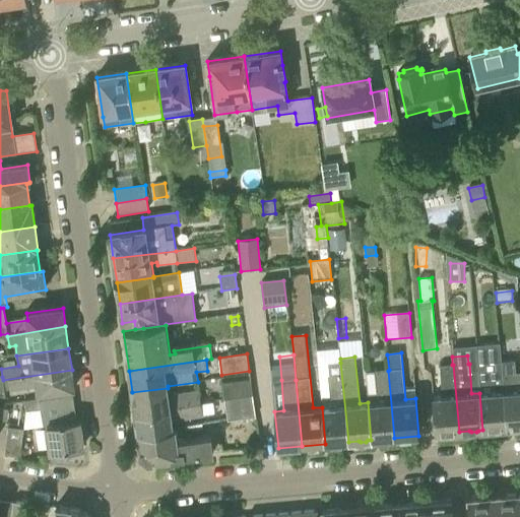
[(519,389),(518,390),(516,360),(514,360),(501,361),(500,361),(506,428),(516,427),(518,428),(519,428),(519,389)]
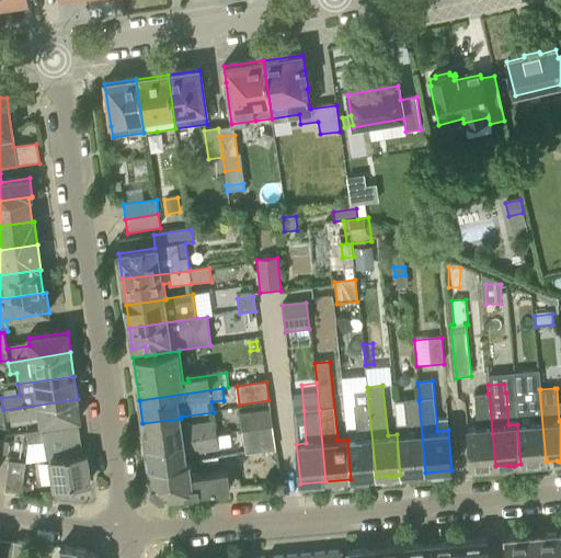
[(535,463),(546,462),(539,389),(524,390),(525,403),(517,403),(518,424),(517,424),(521,464),(525,464),(527,465),(533,464),(535,463)]
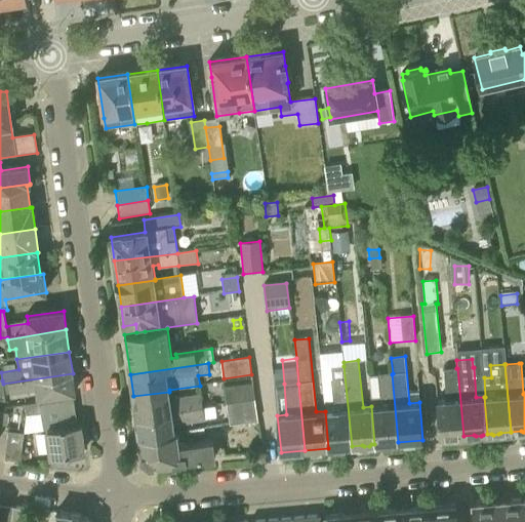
[(341,447),(352,446),(344,366),(331,367),(332,379),(331,379),(333,402),(324,403),(325,411),(328,448),(332,448),(334,449),(338,448),(341,447)]
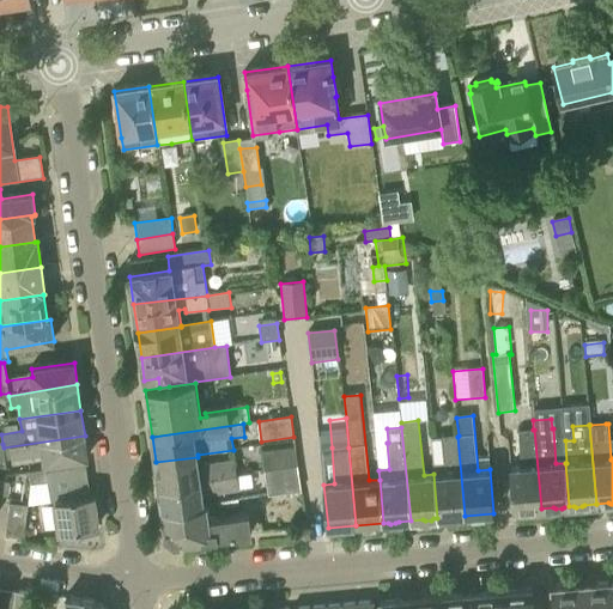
[(529,510),(541,509),(534,430),(533,430),(517,432),(521,467),(509,468),(514,511),(517,511),(520,512),(527,512),(529,510)]
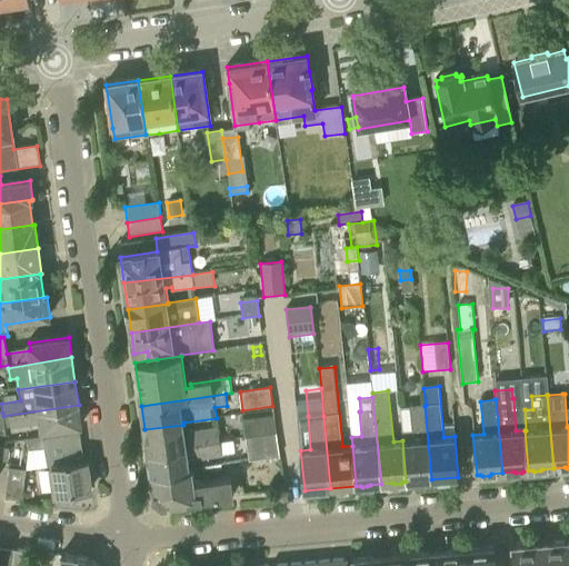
[(10,429),(39,425),(41,433),(81,426),(79,405),(3,416),(6,429),(10,428),(10,429)]
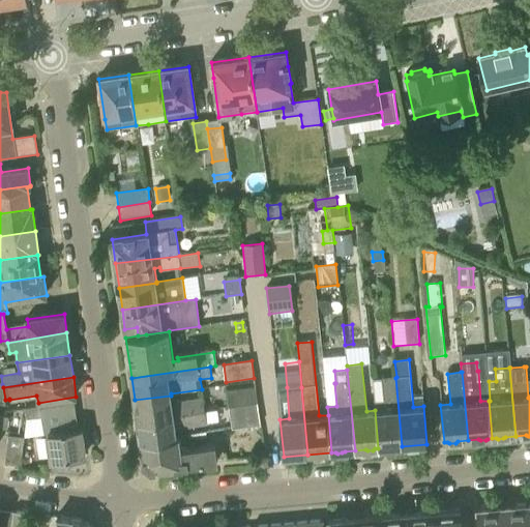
[(378,448),(402,446),(395,378),(382,379),(384,401),(375,401),(376,410),(375,410),(378,448)]
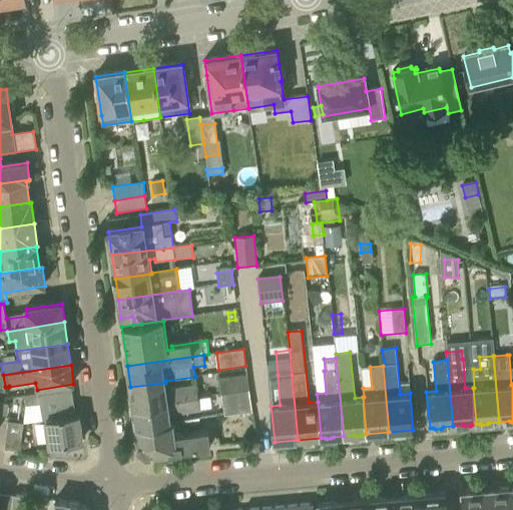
[(0,370),(0,415),(7,416),(9,404),(0,403),(0,392),(6,394),(5,387),(3,375),(2,372),(0,370)]
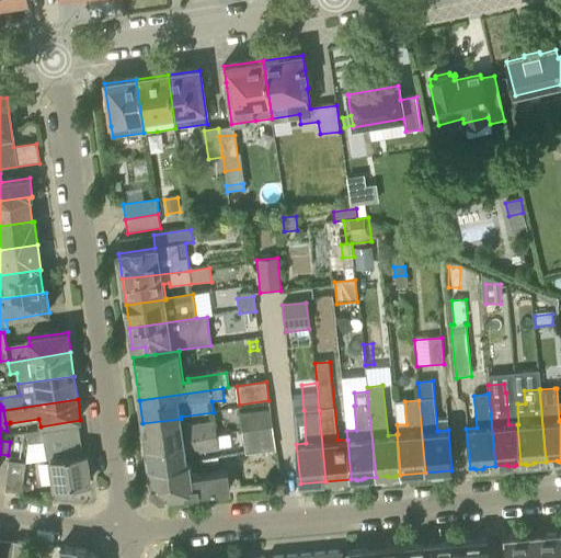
[(242,433),(272,429),(270,410),(239,414),(242,433)]
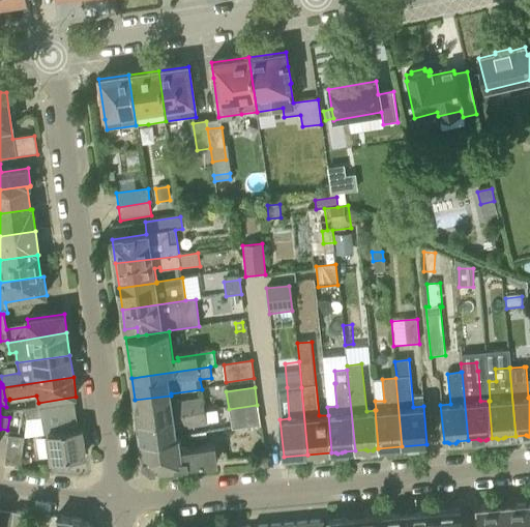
[(138,421),(205,412),(203,399),(178,402),(173,406),(171,396),(135,400),(138,421)]
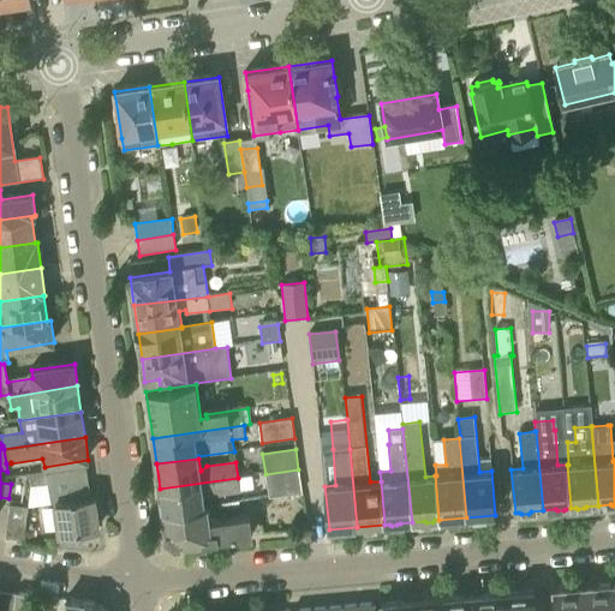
[(53,489),(88,483),(85,468),(51,473),(53,489)]
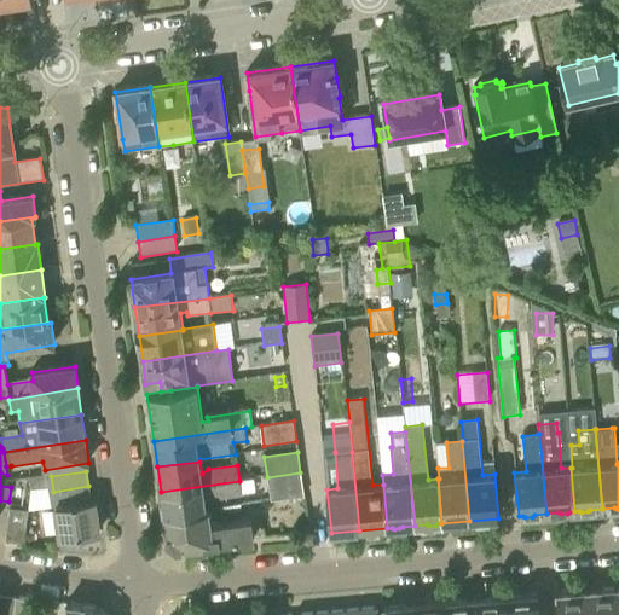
[(300,473),(267,477),(271,502),(305,497),(300,473)]
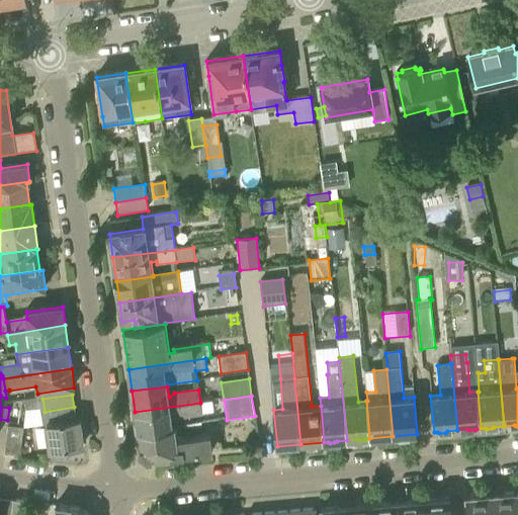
[(39,409),(38,400),(38,398),(24,400),(25,411),(39,409)]
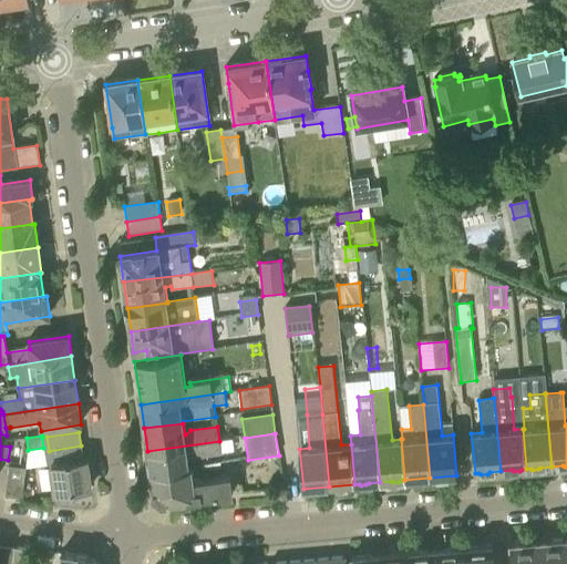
[(219,441),(147,451),(151,474),(189,469),(189,468),(188,455),(194,459),(222,455),(219,441)]
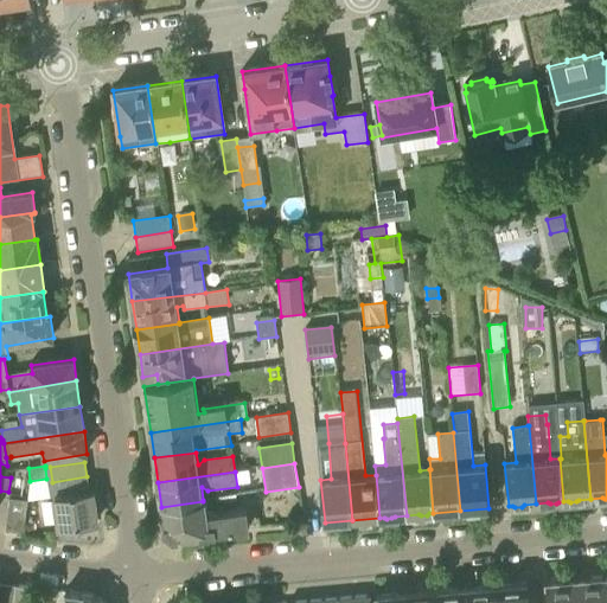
[(55,496),(89,492),(87,476),(52,482),(55,496)]
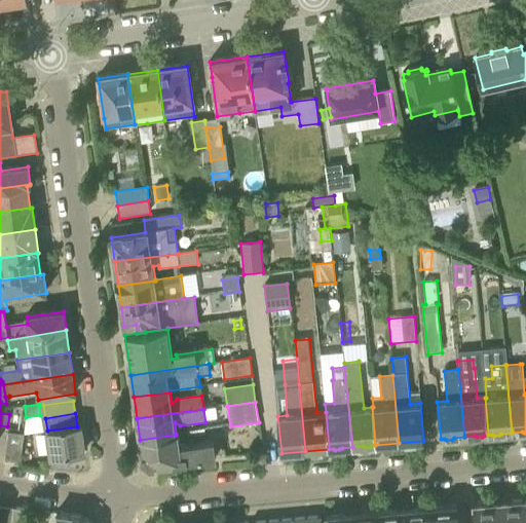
[(77,426),(47,431),(51,462),(68,460),(68,456),(84,453),(80,426),(77,426)]
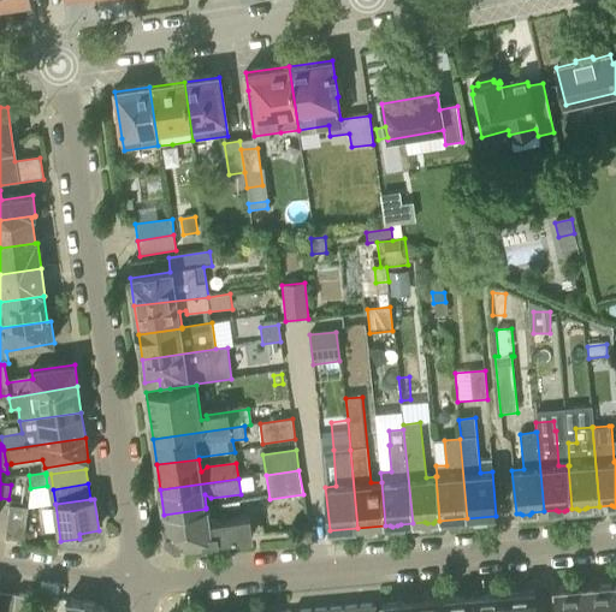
[(28,509),(11,506),(6,540),(24,542),(28,509)]
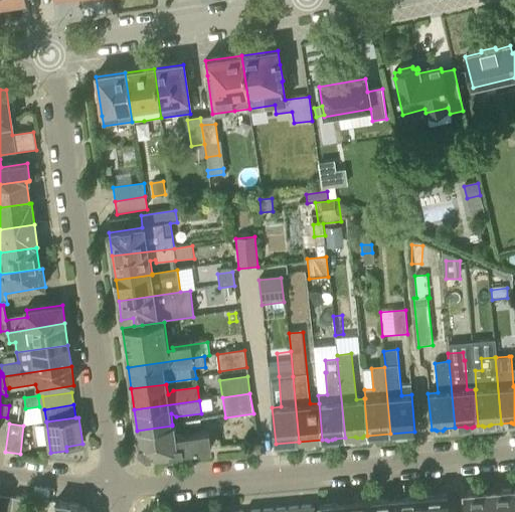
[(148,456),(211,450),(209,433),(176,437),(174,423),(172,424),(172,425),(137,431),(140,449),(148,456)]
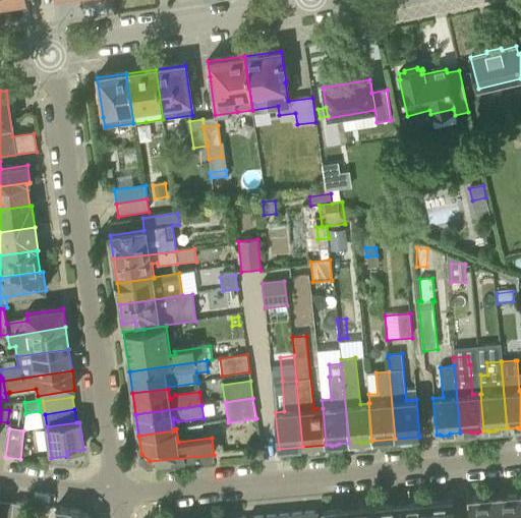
[(520,517),(520,496),(495,498),(497,517),(520,517)]
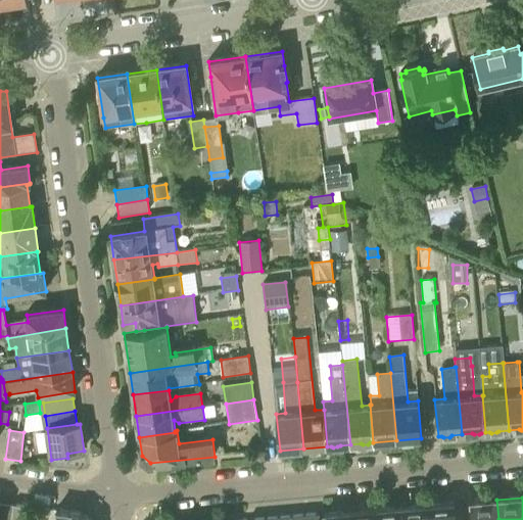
[(498,519),(496,500),(470,503),(472,519),(498,519)]
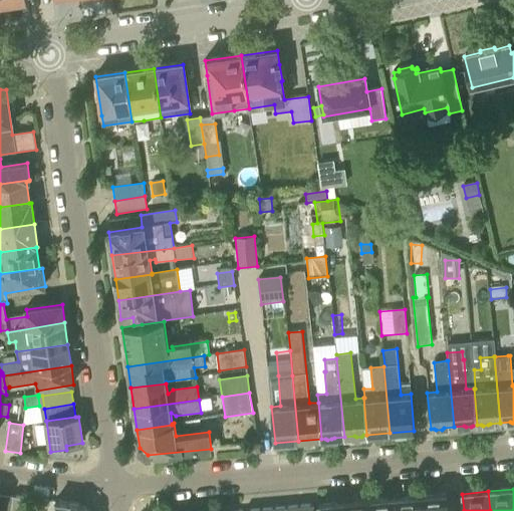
[(447,510),(446,495),(420,497),(421,510),(447,510)]
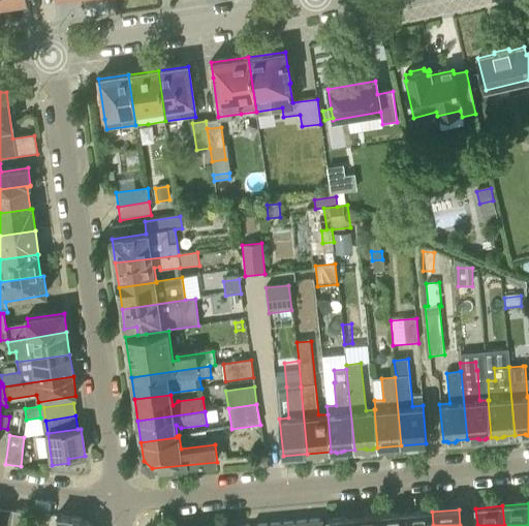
[(10,525),(12,513),(4,512),(2,525),(10,525)]
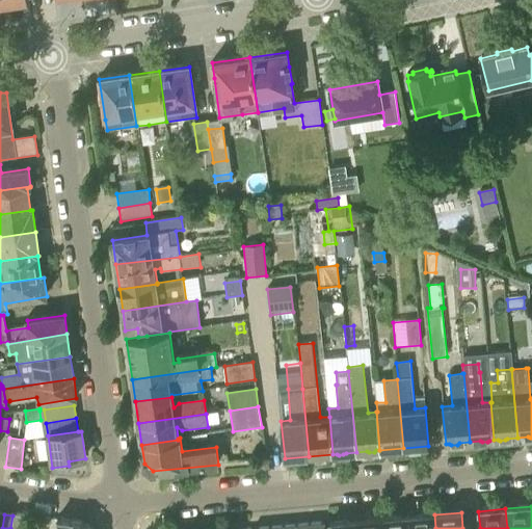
[(32,528),(30,517),(12,514),(12,516),(10,528),(32,528)]
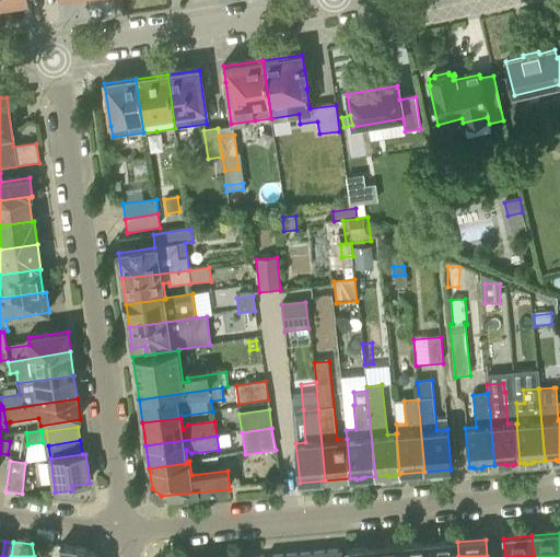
[(429,545),(429,556),(458,556),(457,542),(429,545)]
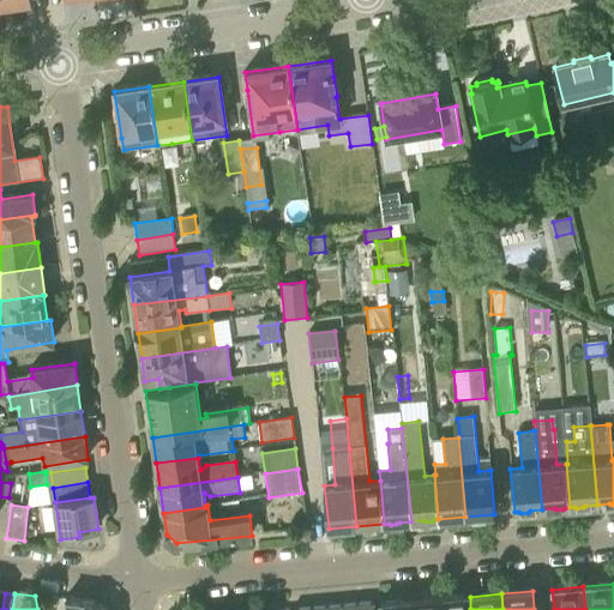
[(470,609),(470,597),(441,599),(441,609),(470,609)]
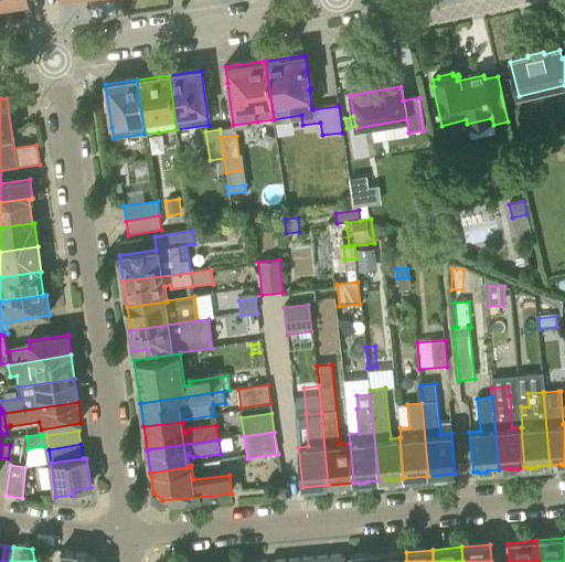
[(95,561),(89,557),(61,552),(62,561),(95,561)]
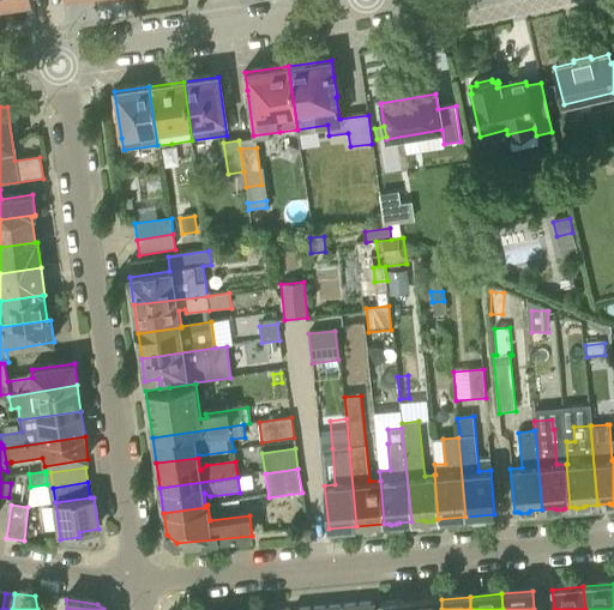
[(441,609),(441,599),(410,602),(411,609),(441,609)]
